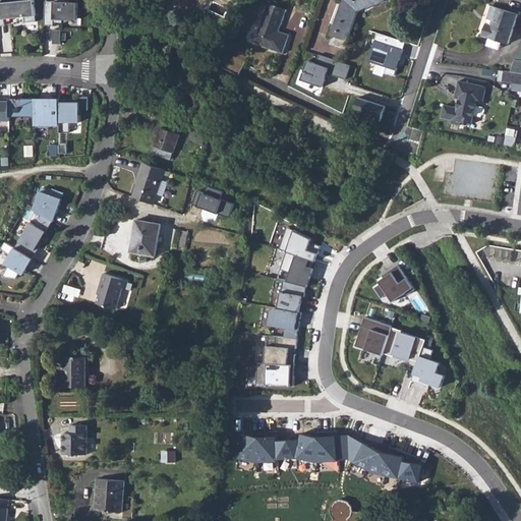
[(25,22),(37,21),(34,0),(22,0),(2,2),(2,0),(0,0),(0,25),(5,25),(5,18),(24,16),(25,22)]
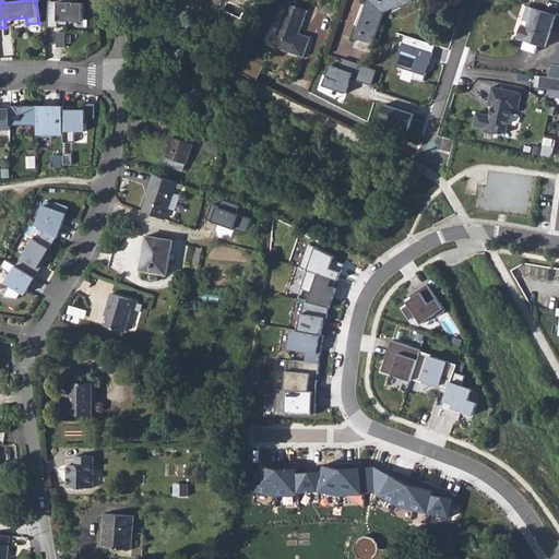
[(48,0),(48,26),(58,27),(58,21),(68,21),(68,20),(83,20),(84,3),(75,2),(75,0),(48,0)]
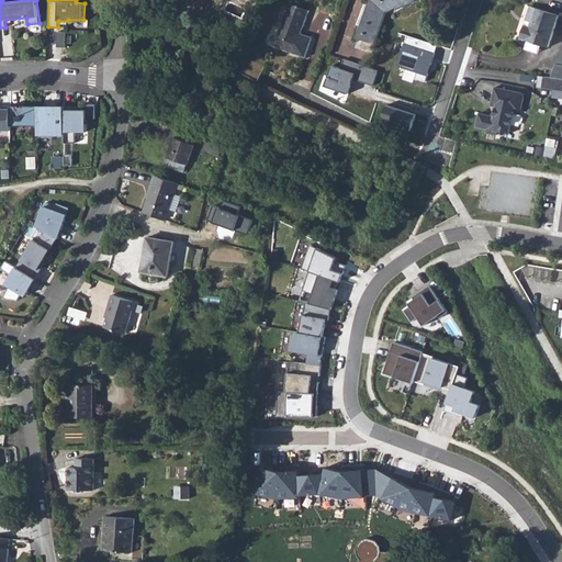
[(369,0),(357,37),(374,43),(385,10),(390,11),(395,9),(396,11),(417,0),(369,0)]
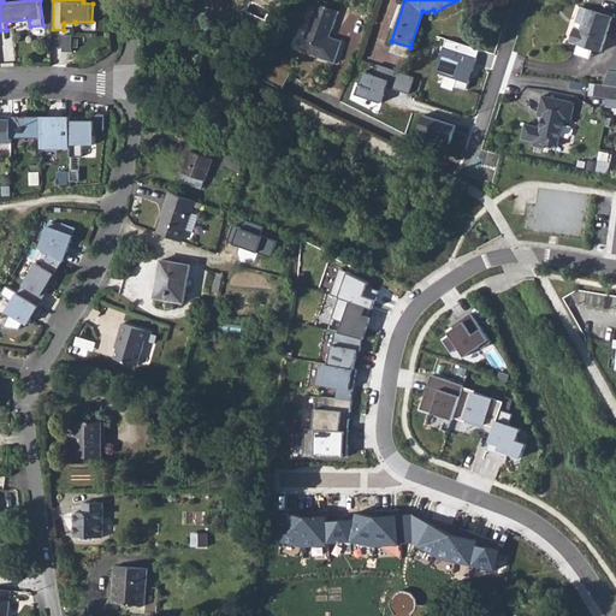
[(338,11),(317,3),(303,40),(314,43),(311,54),(333,63),(342,41),(330,36),(338,11)]
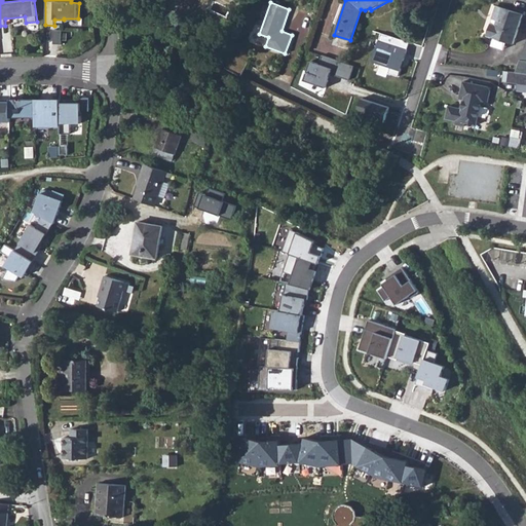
[(505,41),(514,43),(523,14),(502,7),(497,5),(493,19),(497,20),(496,25),(491,23),(487,35),(494,37),(505,41)]
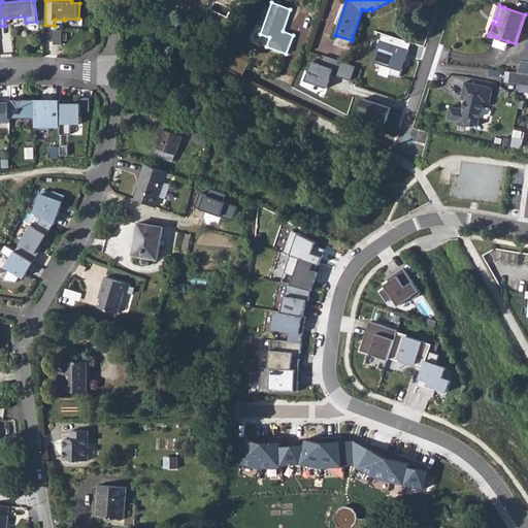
[(413,41),(385,33),(374,61),(393,67),(392,72),(401,75),(413,41)]
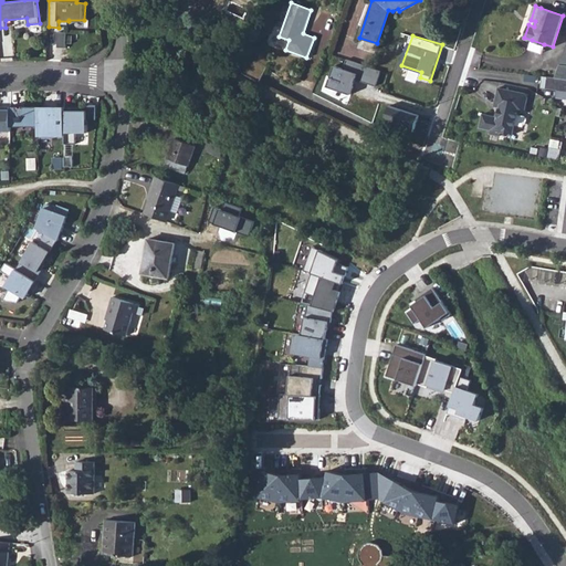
[(532,40),(530,48),(542,52),(544,44),(532,40)]
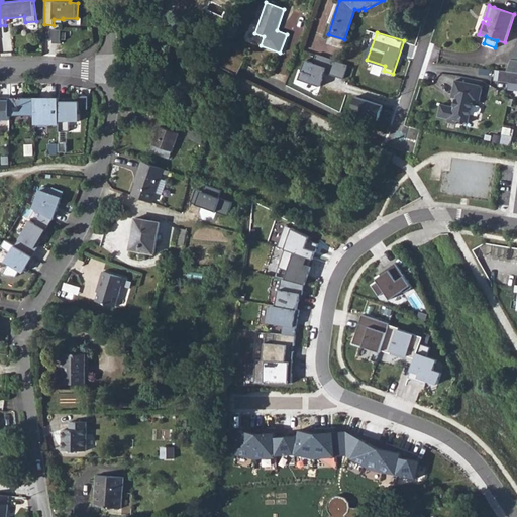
[(507,72),(516,73),(516,38),(509,59),(507,72)]
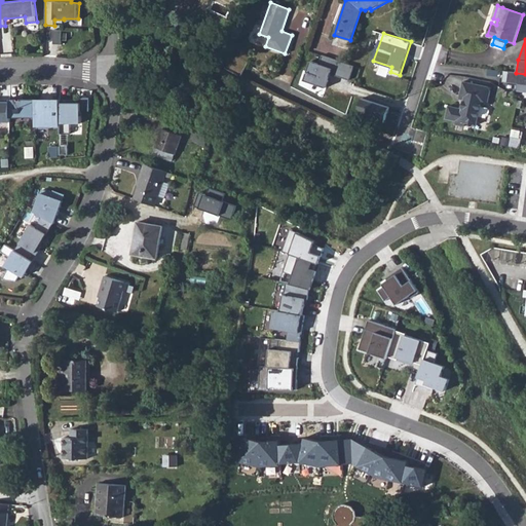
[(249,62),(227,50),(219,66),(240,76),(249,62)]
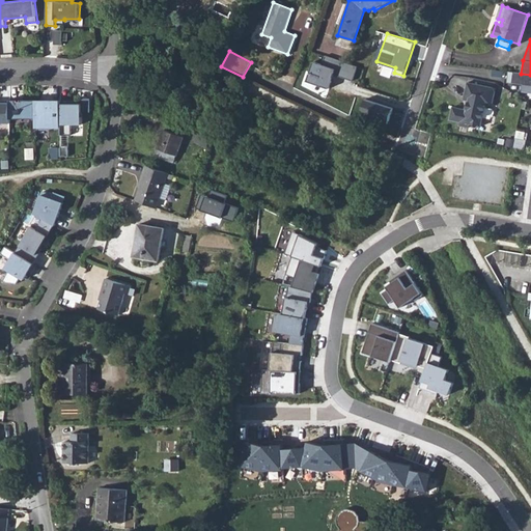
[(314,60),(308,79),(330,87),(335,73),(355,80),(358,65),(327,54),(323,63),(314,60)]
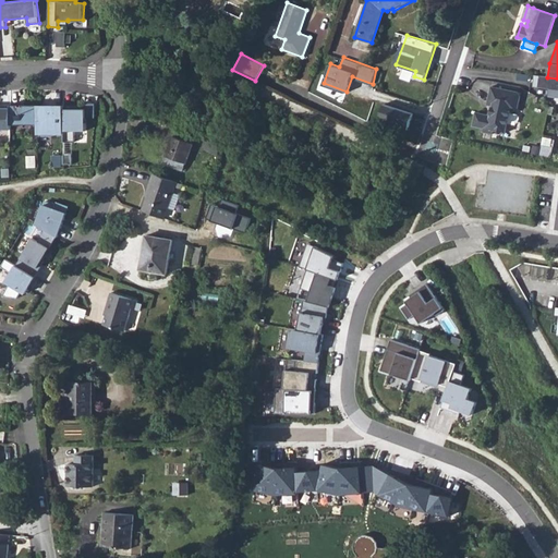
[(557,79),(547,77),(534,75),(533,86),(538,86),(538,88),(549,89),(549,97),(557,98),(557,79)]
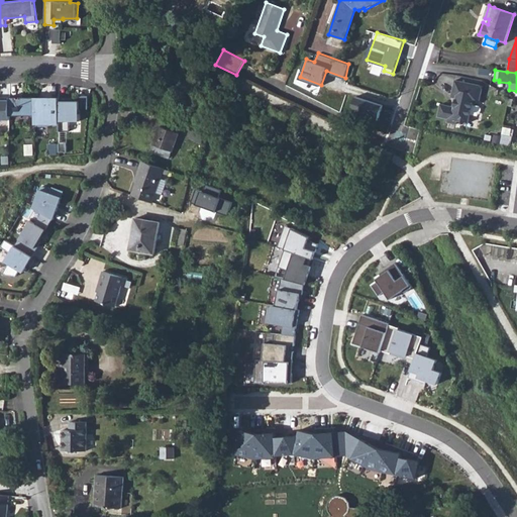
[(480,86),(454,81),(451,95),(456,96),(453,107),(440,104),(437,117),(447,119),(446,123),(456,125),(457,121),(469,124),(474,102),(476,103),(479,101),(482,90),(480,86)]
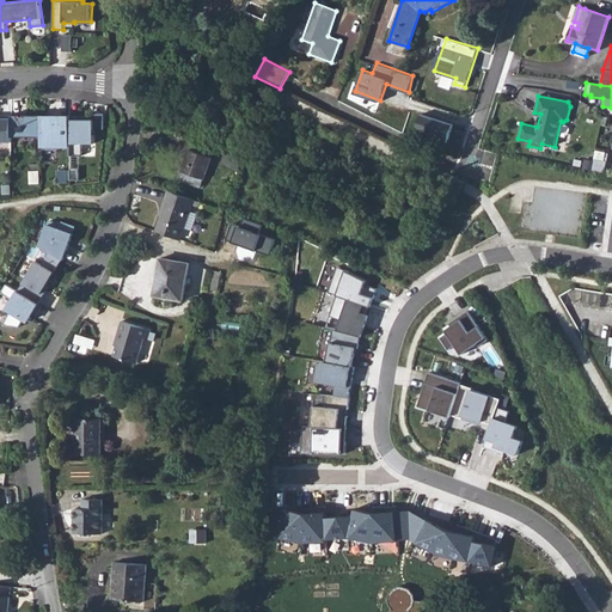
[(96,112),(97,128),(106,128),(105,112),(96,112)]
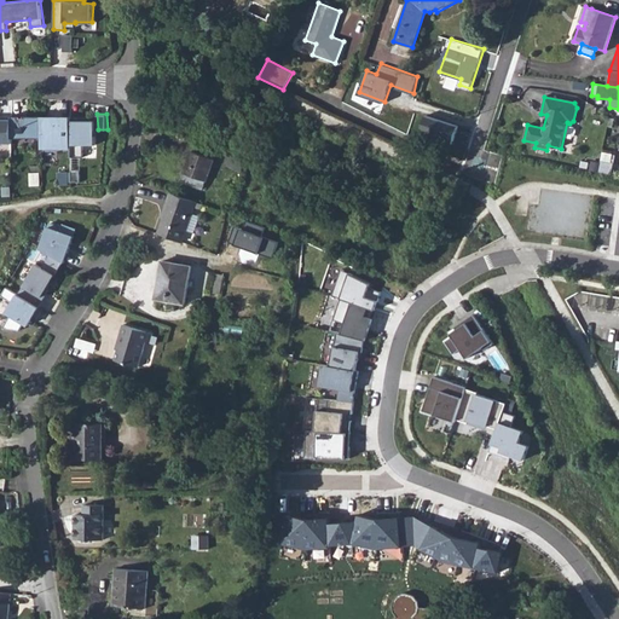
[(453,140),(460,125),(427,115),(422,131),(453,140)]
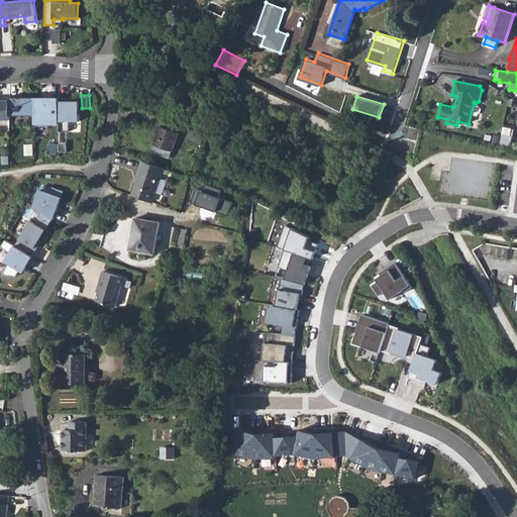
[(10,115),(10,97),(1,97),(1,99),(0,99),(0,119),(10,119),(10,115)]
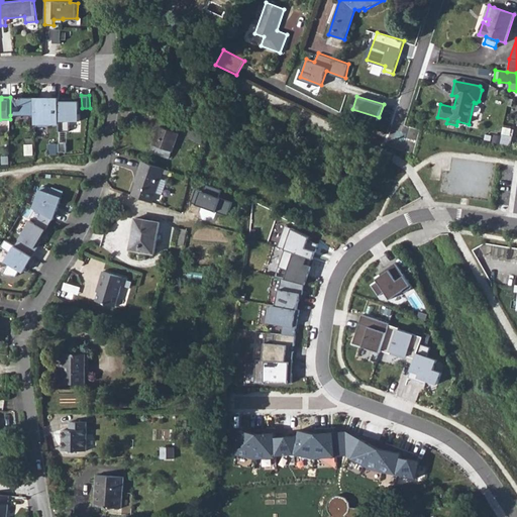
[(34,97),(10,97),(10,115),(34,115),(34,99),(34,97)]
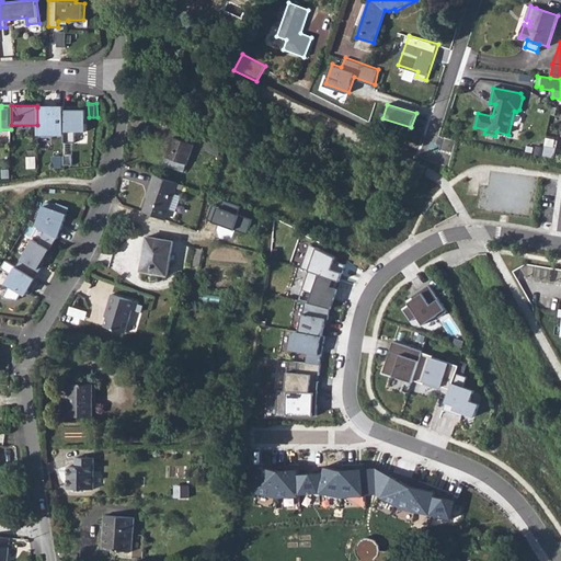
[(55,107),(37,107),(37,125),(37,134),(65,134),(65,107),(65,106),(55,106),(55,107)]
